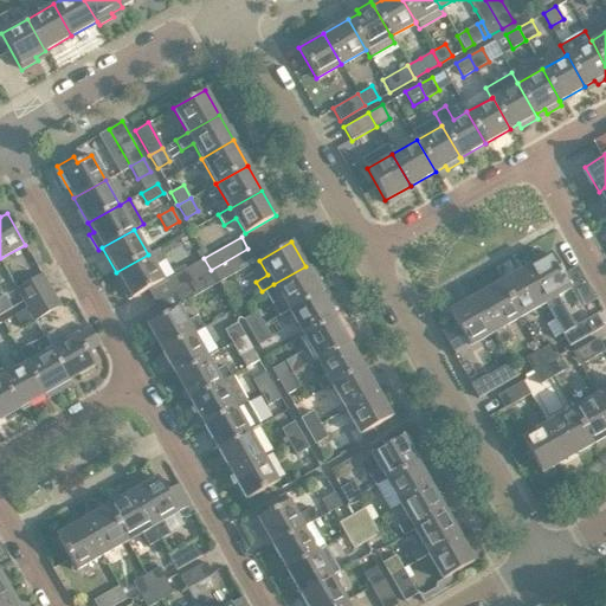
[(130,297),(162,279),(154,265),(163,259),(158,249),(148,255),(116,272),(122,282),(117,284),(127,300),(130,297)]
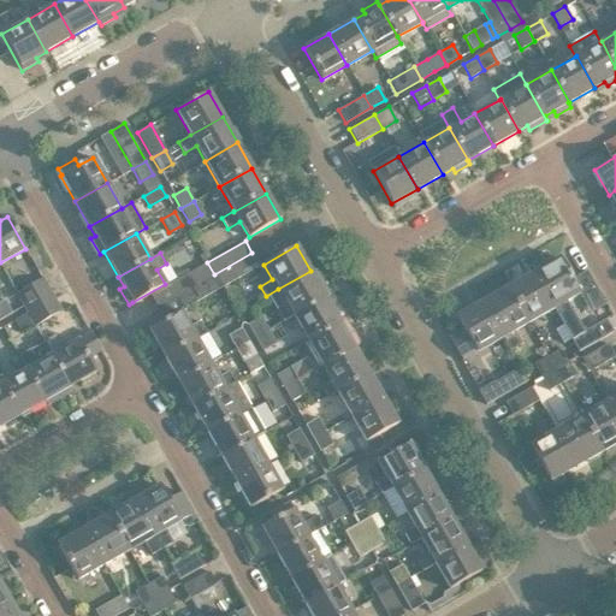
[(221,286),(225,285),(259,265),(252,253),(214,274),(221,286)]
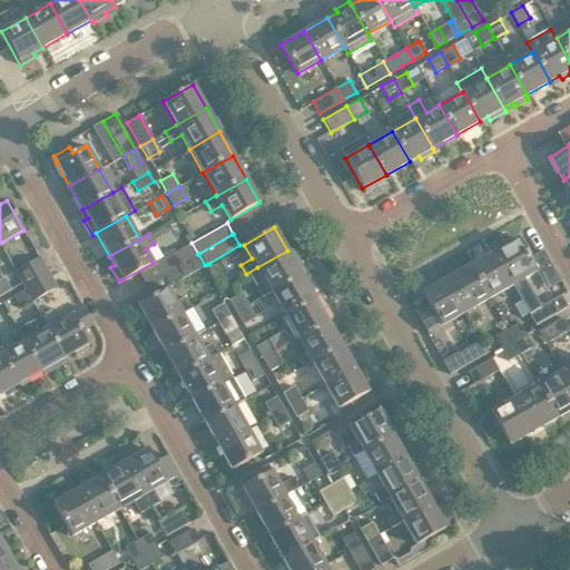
[(528,258),(517,238),(493,252),(512,285),(528,313),(538,307),(522,279),(536,272),(528,258)]
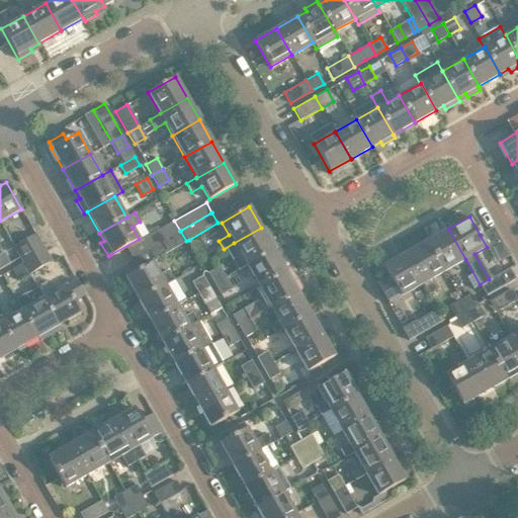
[(149,249),(159,243),(180,231),(174,221),(143,239),(149,249)]
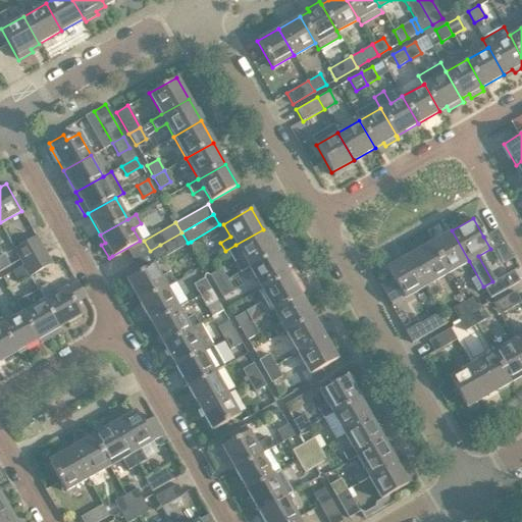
[(249,267),(248,267),(275,252),(270,244),(274,242),(266,228),(263,230),(263,229),(236,245),(225,251),(225,252),(227,251),(227,252),(229,251),(241,270),(239,271),(240,272),(249,267)]
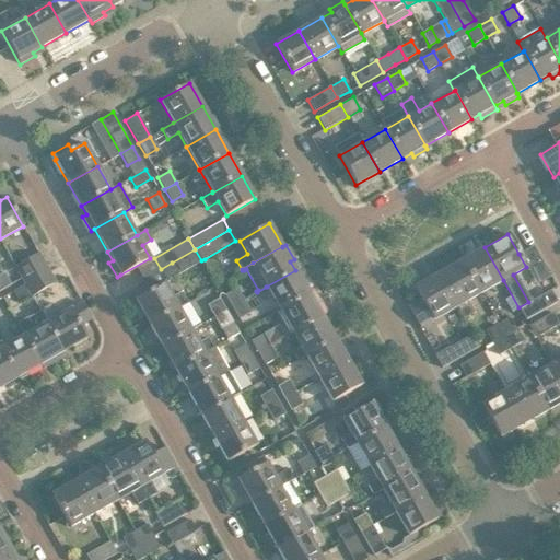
[(518,254),(526,267),(539,259),(533,246),(518,254)]
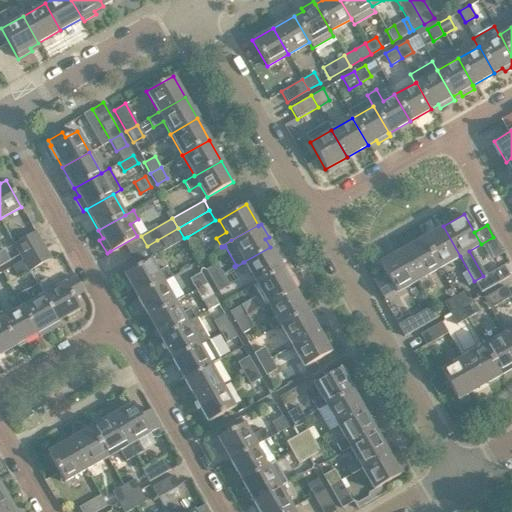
[(435,231),(422,238),(438,268),(460,256),(443,226),(435,231)]
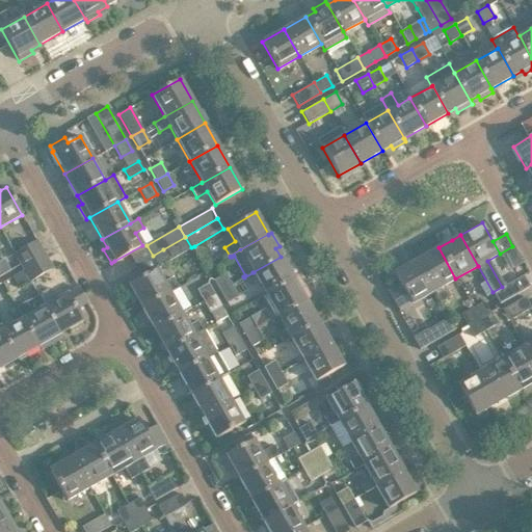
[(159,266),(169,261),(191,247),(185,237),(163,249),(153,256),(159,266)]
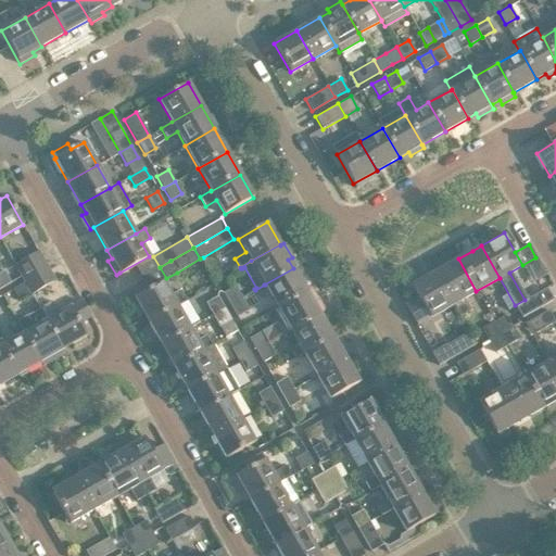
[(21,276),(45,263),(38,251),(14,264),(21,276)]
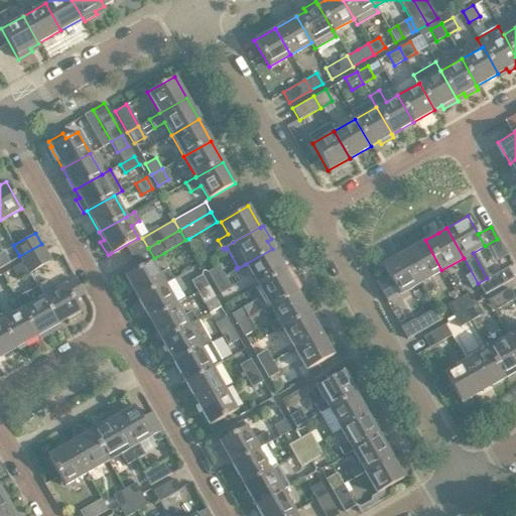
[(429,277),(441,270),(425,240),(403,252),(420,282),(426,293),(435,287),(429,277)]
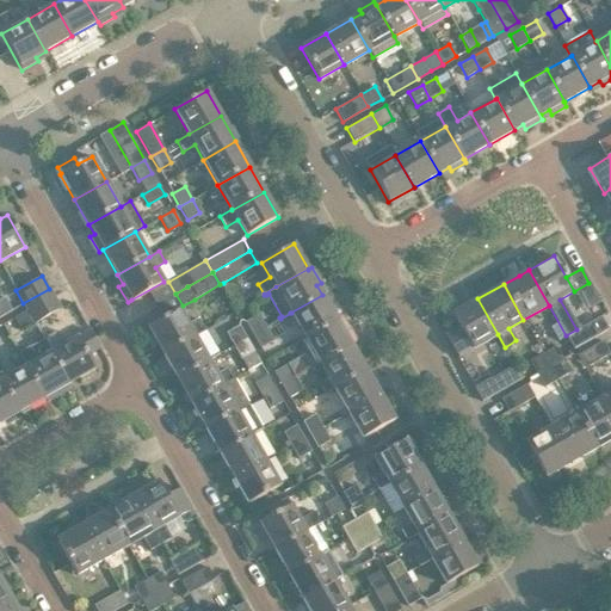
[(34,323),(60,308),(53,295),(26,310),(34,323)]
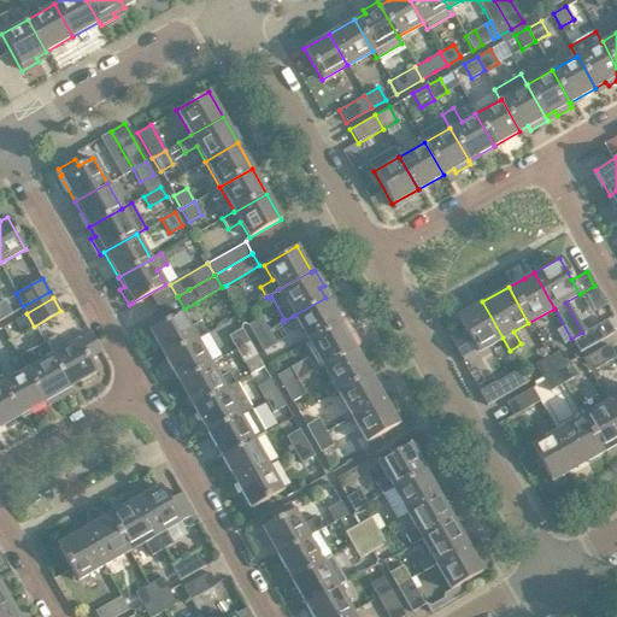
[(294,316),(307,341),(340,323),(325,298),(293,316),(294,316)]
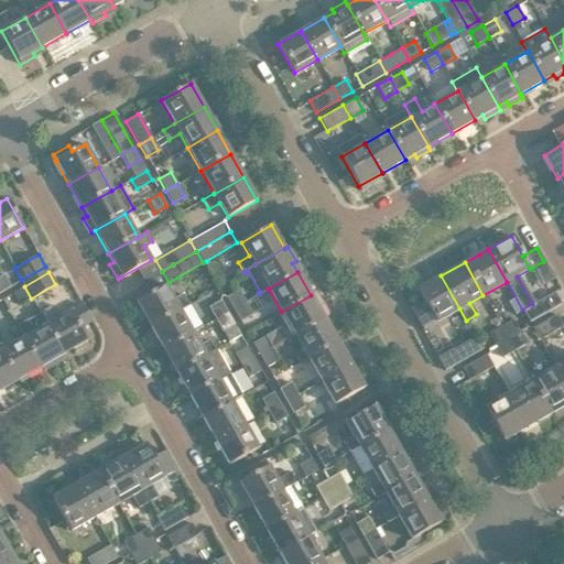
[(0,292),(10,286),(3,274),(0,275),(0,292)]
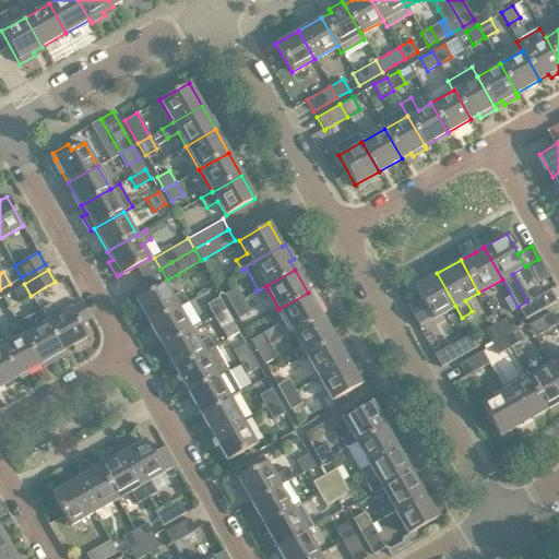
[(455,306),(437,273),(414,287),(420,298),(407,306),(419,326),(432,319),(455,306)]
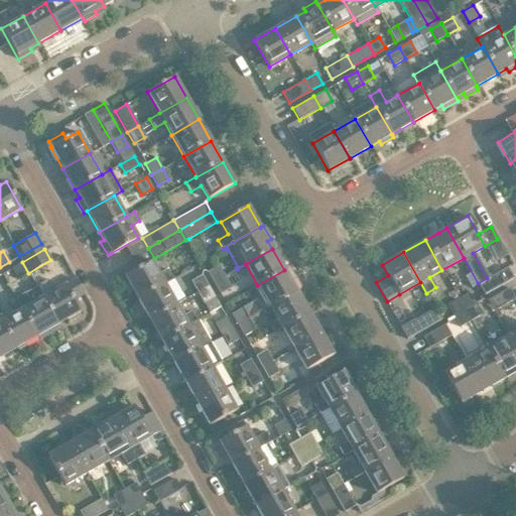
[(158,274),(151,261),(124,276),(136,297),(163,282),(171,277),(167,269),(158,274)]
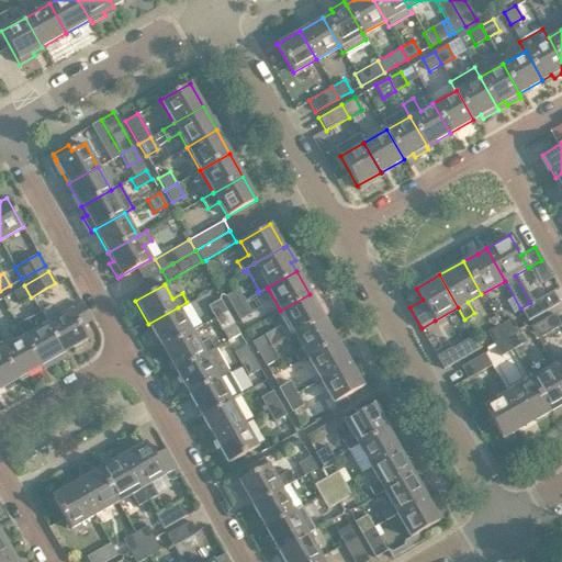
[(19,304),(31,298),(24,285),(12,292),(19,304)]
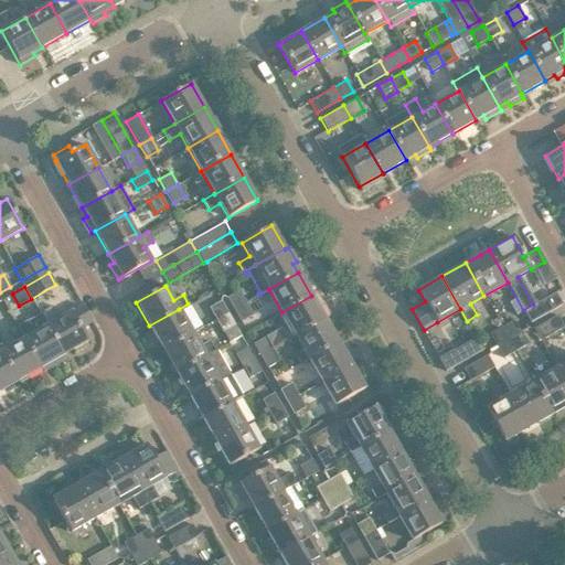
[(233,309),(245,302),(238,290),(226,297),(233,309)]
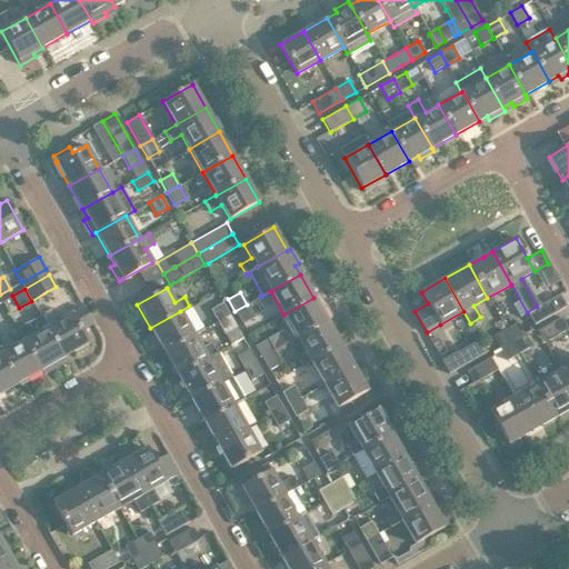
[(313,298),(283,315),(297,338),(327,321),(313,298)]
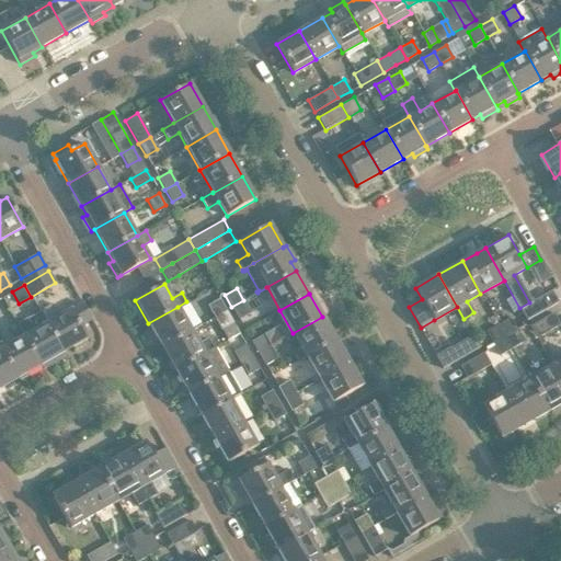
[(519,308),(526,320),(550,307),(544,295),(529,302),(519,308)]
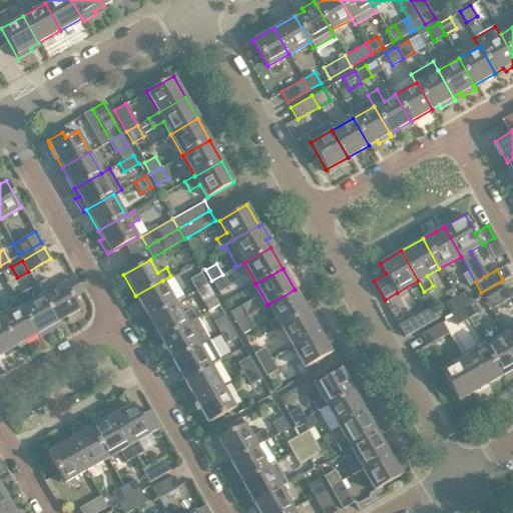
[(195,290),(206,284),(200,273),(189,279),(195,290)]
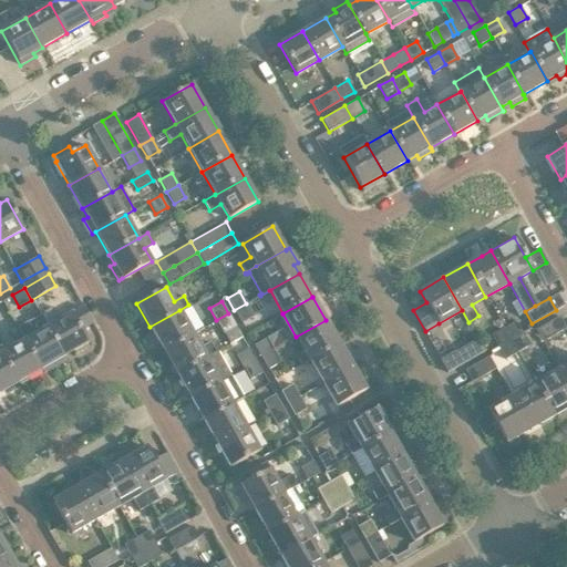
[(241,322),(253,316),(246,303),(234,310),(241,322)]
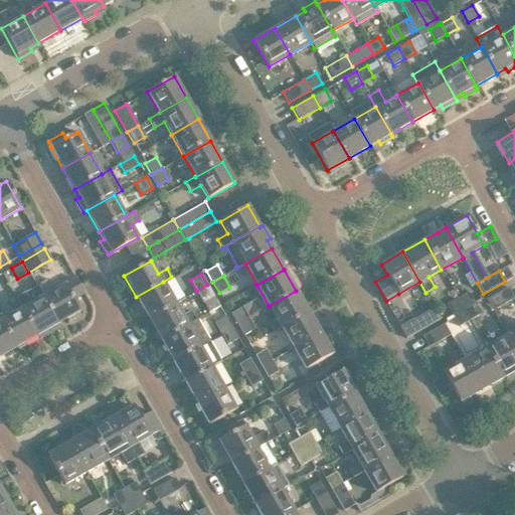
[(163,282),(136,297),(148,318),(175,303),(175,304),(184,299),(171,277),(163,282)]
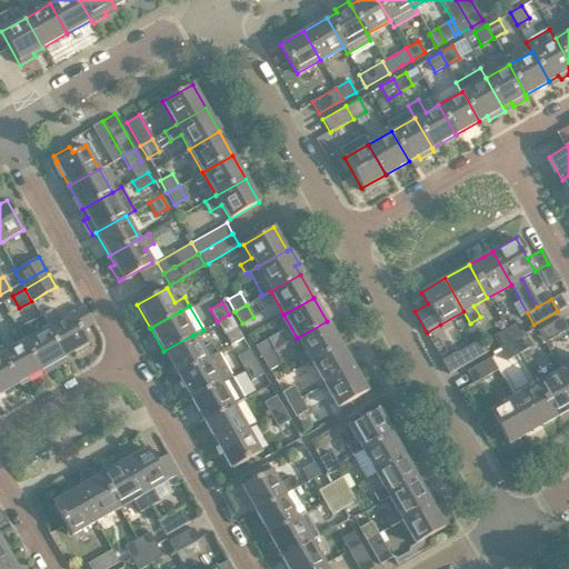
[(39,313),(47,328),(63,357),(88,343),(80,330),(92,323),(82,308),(58,321),(50,307),(39,313)]
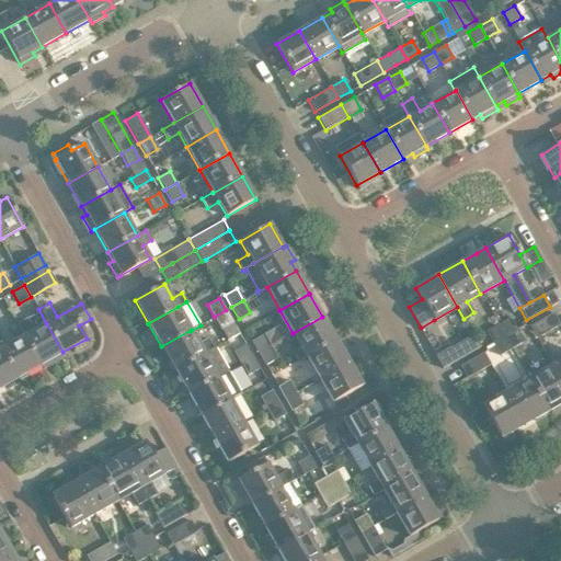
[(221,329),(232,322),(226,310),(214,317),(221,329)]
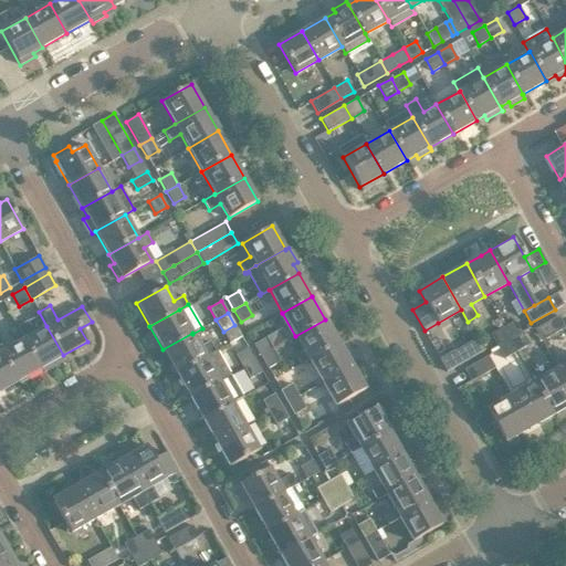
[(541,341),(553,334),(565,327),(558,315),(534,328),(541,341)]
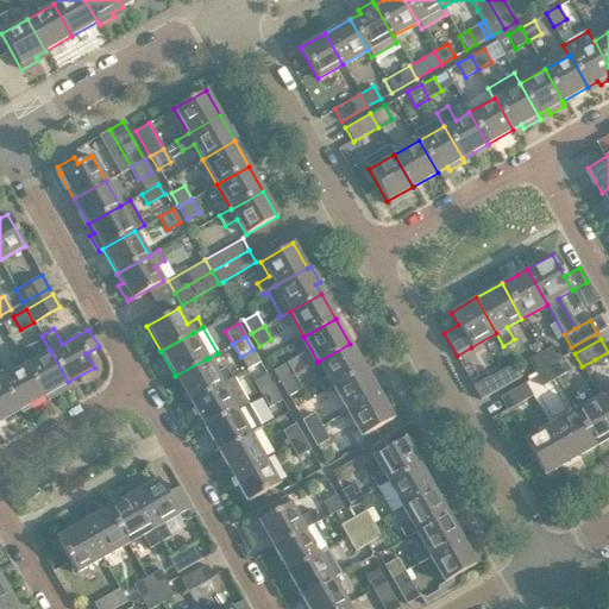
[(332,387),(364,369),(350,344),(318,362),(326,376),(316,381),(322,391),(332,387)]
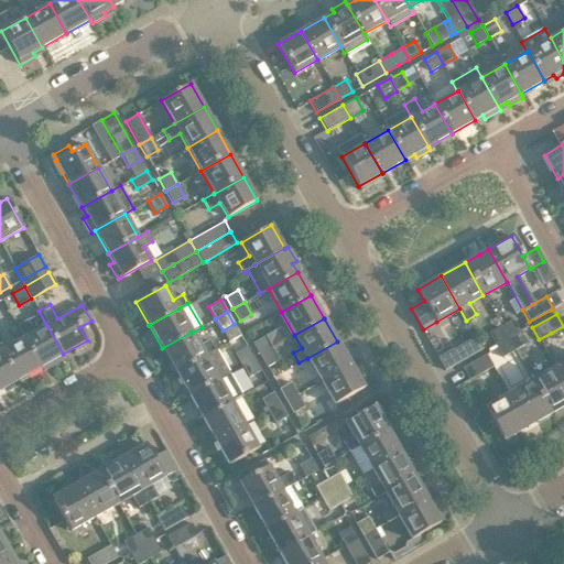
[(508,338),(520,332),(512,320),(500,326),(508,338)]
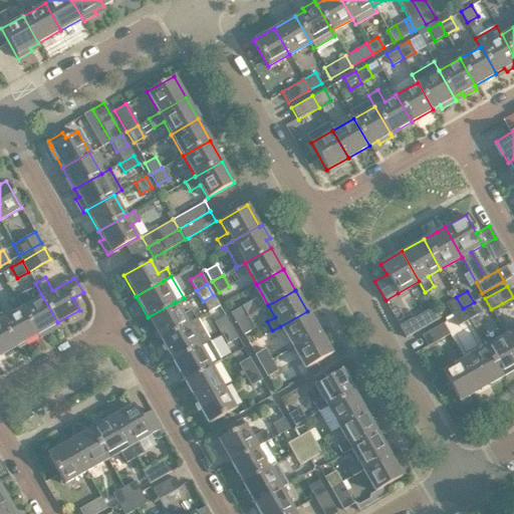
[(57,323),(57,322),(42,296),(30,303),(24,292),(15,297),(21,308),(37,334),(44,330),(46,333),(59,326),(57,323)]
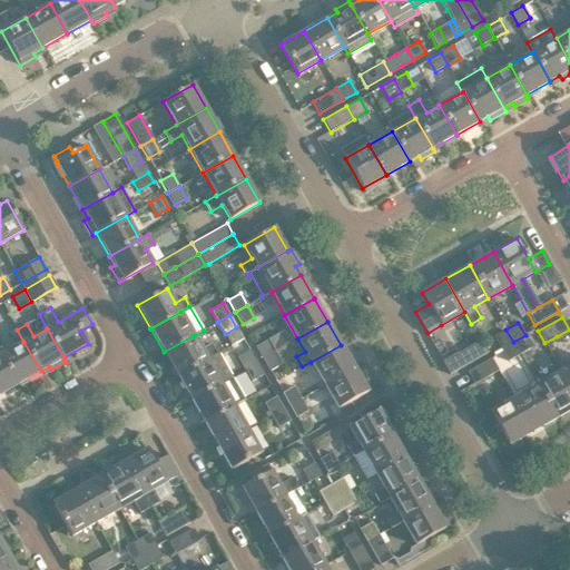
[(501,349),(513,342),(505,330),(493,336),(501,349)]
